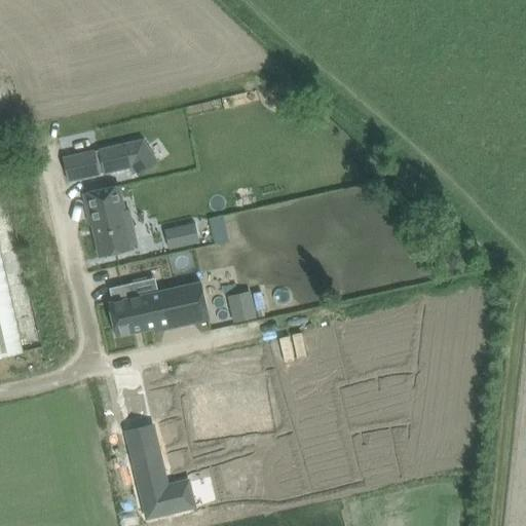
[(158,162),(143,141),(64,158),(69,181),(127,167),(134,176),(138,174),(139,176),(158,162)]
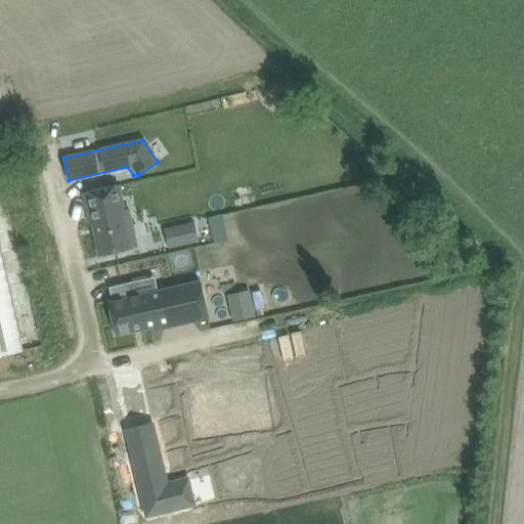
[(119,185),(84,192),(91,224),(92,224),(99,256),(133,249),(132,245),(136,244),(129,209),(124,210),(119,185)]
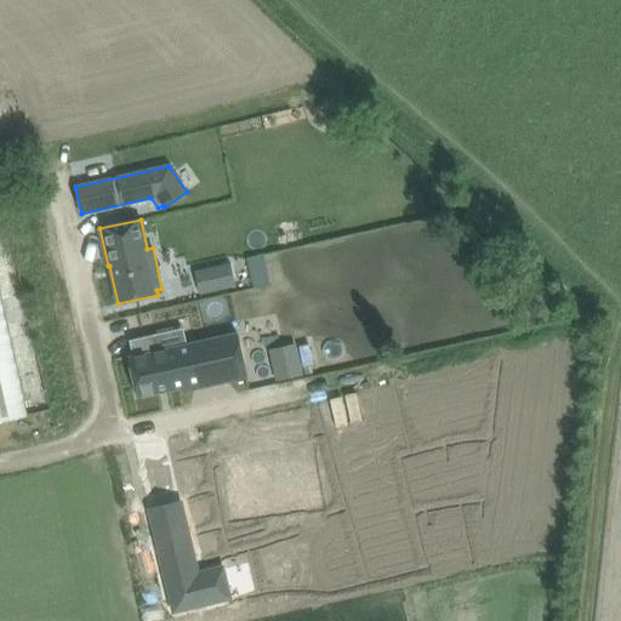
[(260,305),(273,302),(263,256),(250,258),(260,305)]
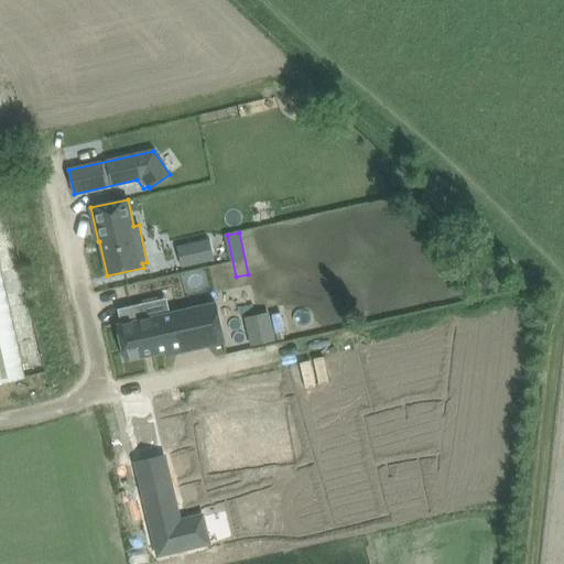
[(208,239),(176,247),(182,268),(214,260),(208,239)]
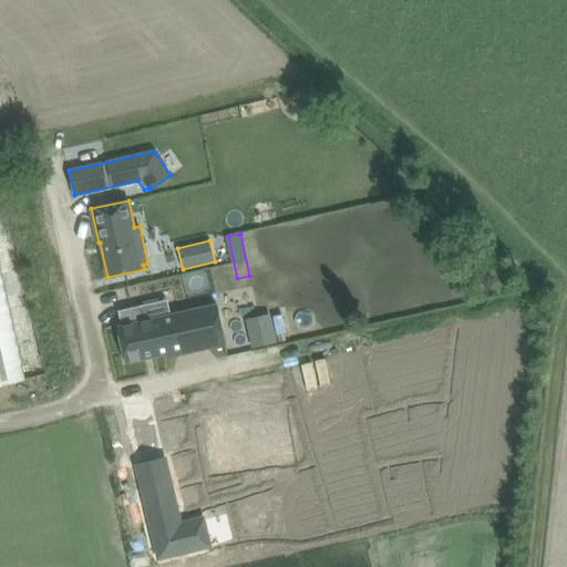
[(0,266),(0,385),(26,380),(0,266)]
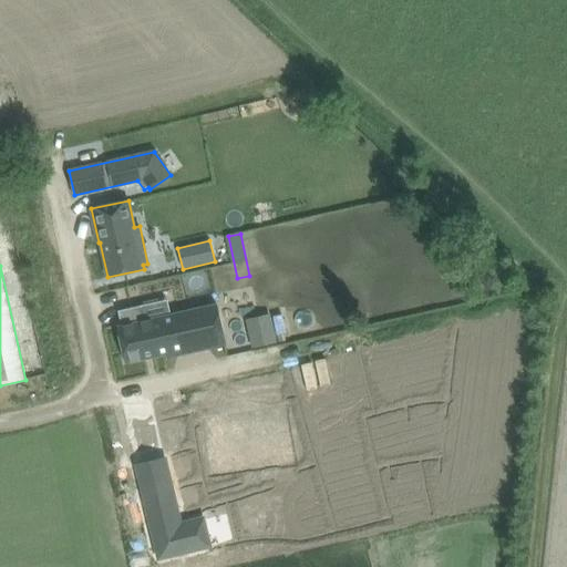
[(142,306),(119,311),(122,326),(117,327),(125,362),(166,353),(167,357),(226,343),(217,305),(145,321),(142,306)]
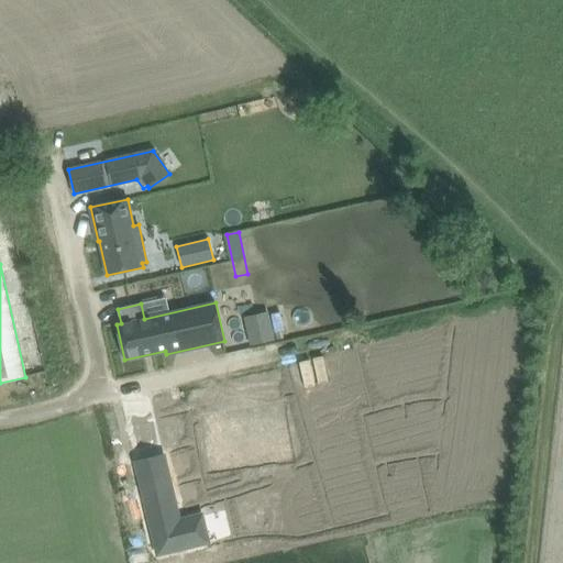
[(266,312),(245,318),(253,346),(268,342),(274,341),(266,312)]
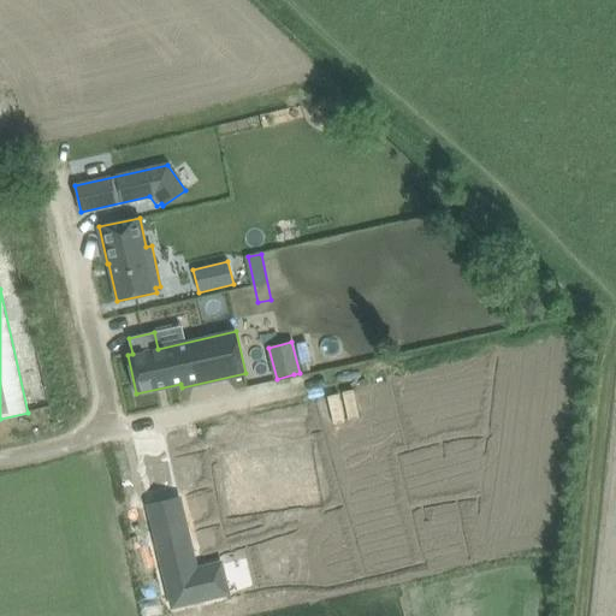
[(254,461),(224,466),(232,514),(261,509),(261,513),(318,503),(308,449),(253,458),(254,461)]
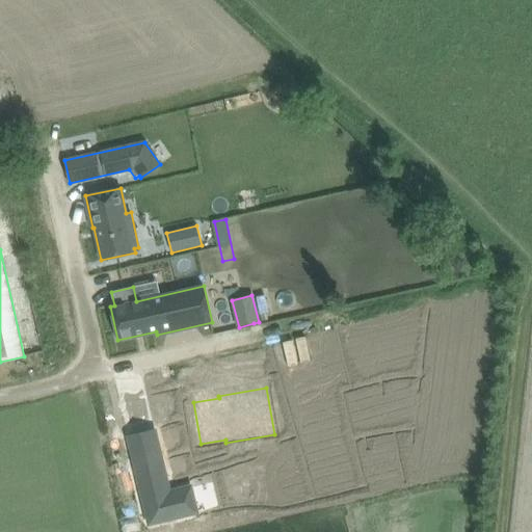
[(197,512),(191,486),(169,491),(161,457),(135,463),(150,524),(197,512)]
